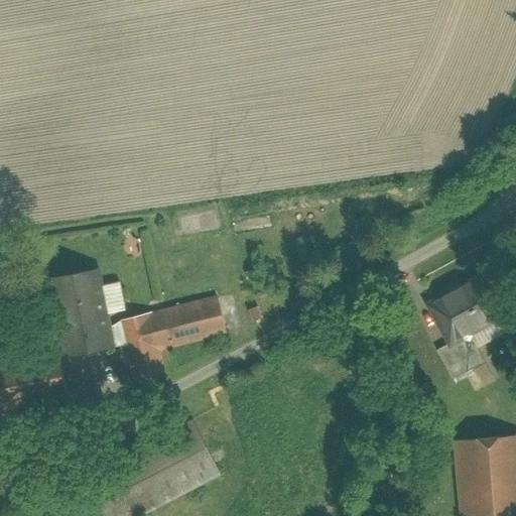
[(47,276),(58,341),(61,358),(114,349),(109,321),(108,314),(125,311),(119,281),(104,283),(101,267),(47,276)]
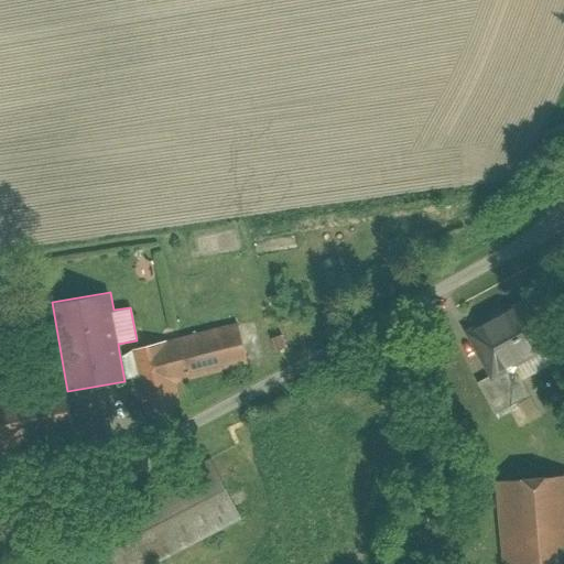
[(527,301),(470,329),(494,375),(480,382),(496,413),(530,396),(513,365),(550,346),(527,301)]
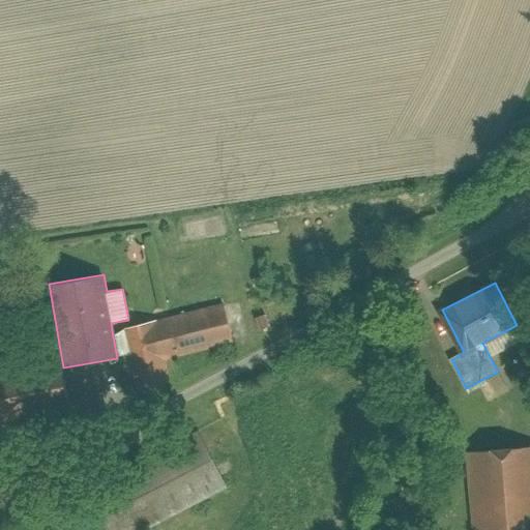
[(226,300),(112,330),(117,358),(126,356),(129,371),(237,344),(226,300)]
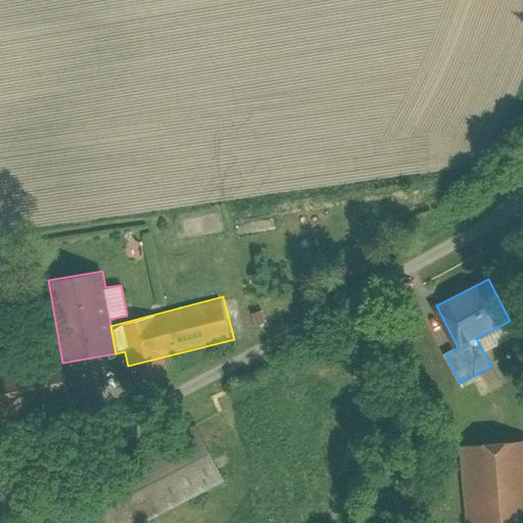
[(59,345),(0,355),(0,414),(70,401),(62,363),(59,345)]
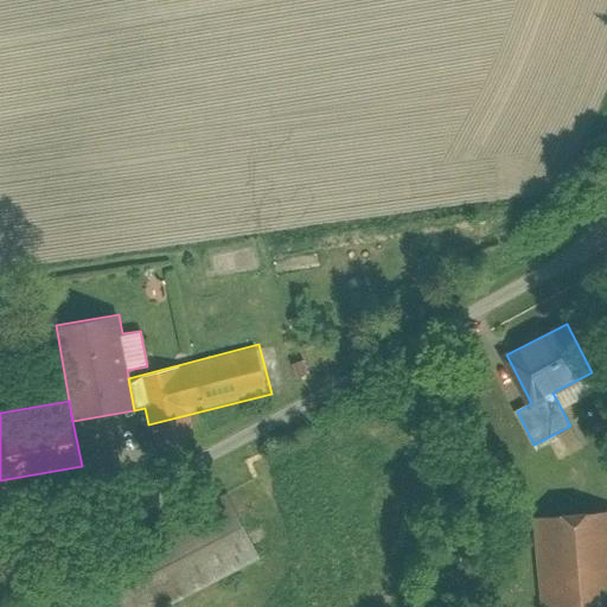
[(224,487),(94,557),(120,606),(163,606),(261,556),(224,487)]
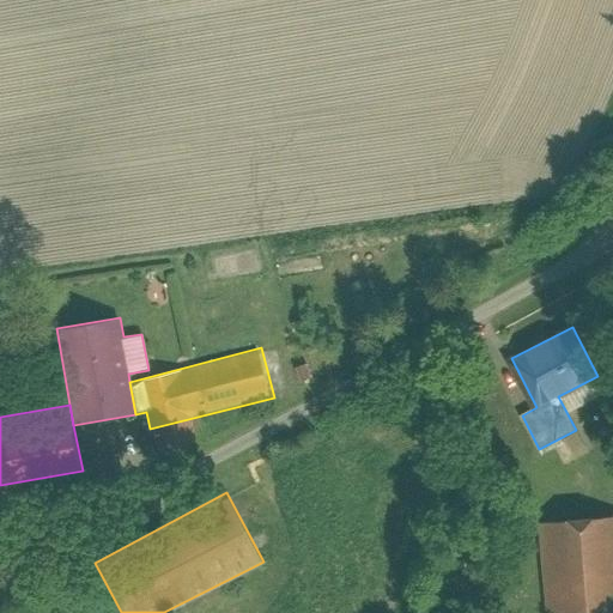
[(612,612),(612,514),(535,520),(541,612),(612,612)]
